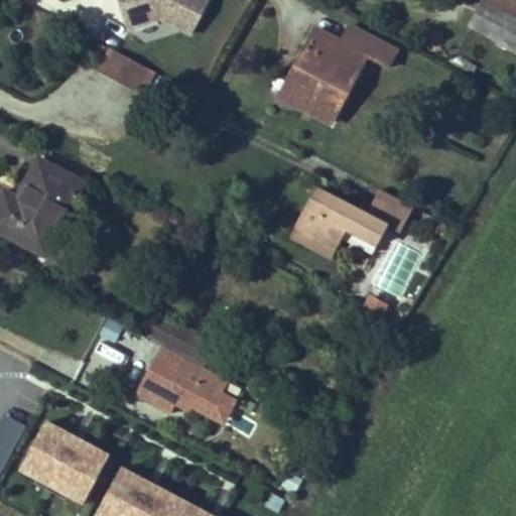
[(119,0),(129,27),(158,17),(191,34),(209,0),(119,0)]
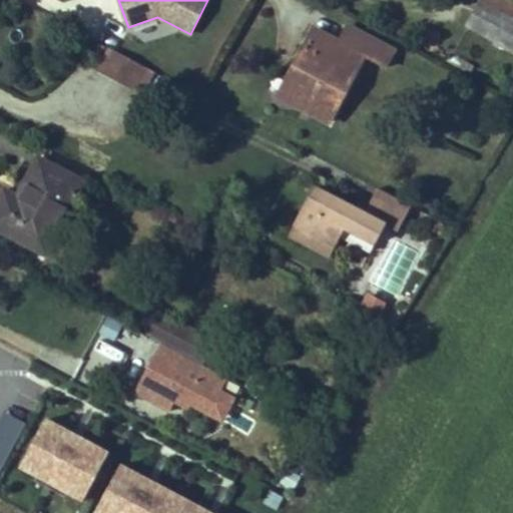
[(512,0),(480,0),(480,1),(512,18),(512,0)]
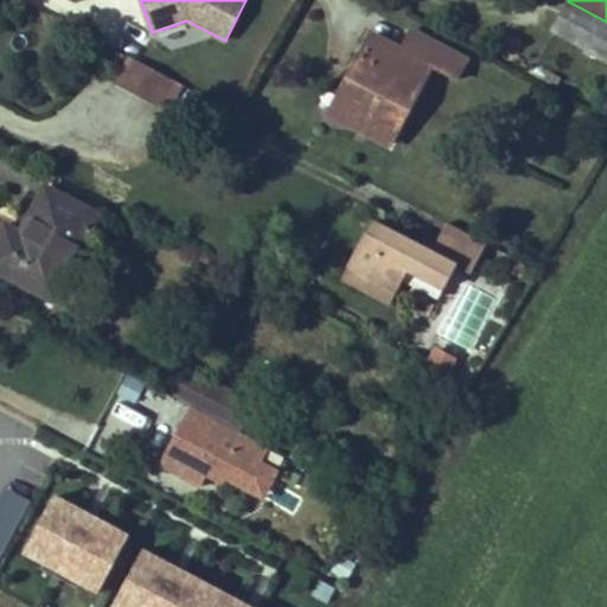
[(606,21),(568,1),(553,31),(606,61),(606,21)]
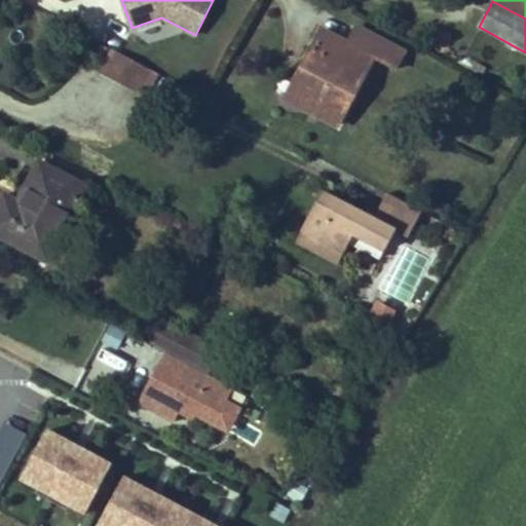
[(97,4),(90,15),(102,22),(108,9),(97,4)]
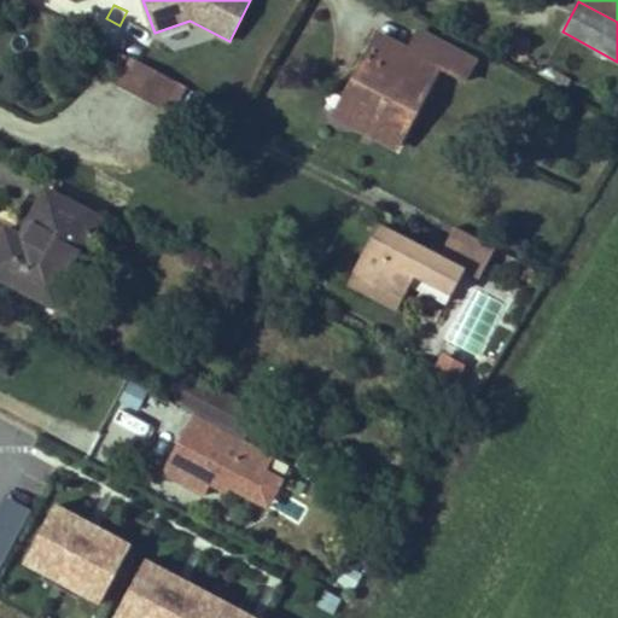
[(360,76),(342,111),(373,128),(371,134),(394,147),(435,69),(462,82),(473,60),(414,27),(404,48),(374,34),(354,73),(360,76)]
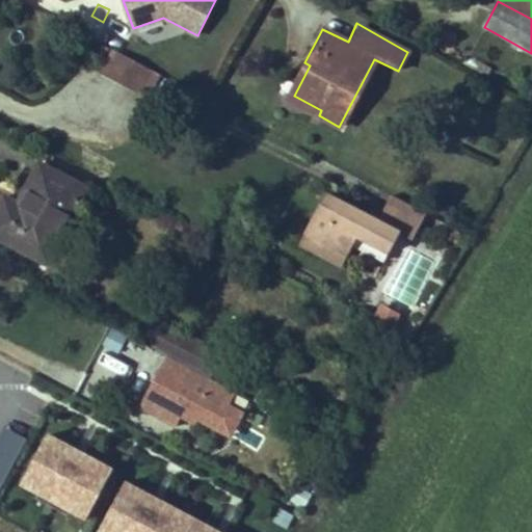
[(133,59),(114,50),(102,74),(120,84),(133,59)]
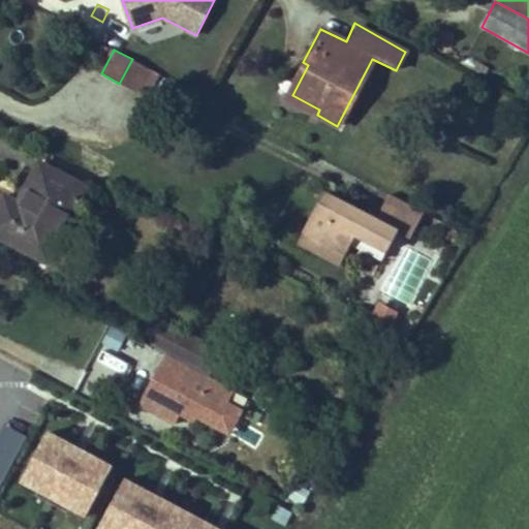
[(149,69),(132,59),(119,84),(136,93),(149,69)]
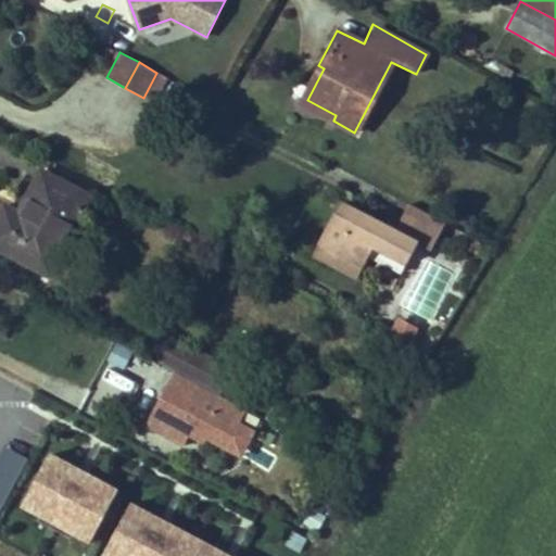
[(4,205),(0,214),(0,248),(49,274),(89,197),(41,171),(20,213),(4,205)]
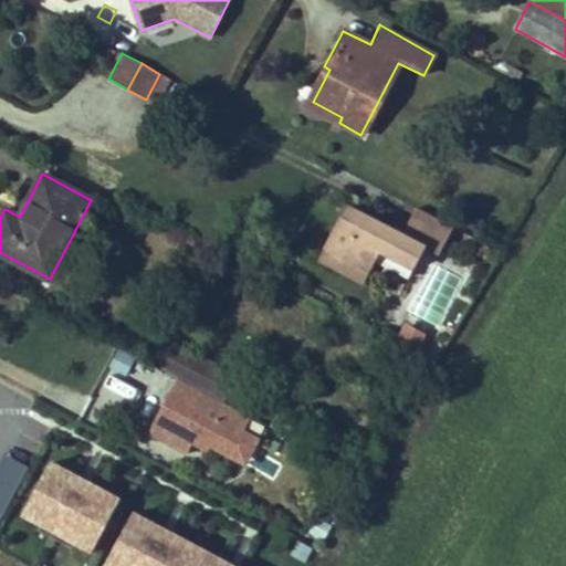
[(345,207),(324,248),(367,271),(374,257),(409,275),(423,250),(437,257),(451,229),(433,220),(416,210),(401,234),(345,207)]
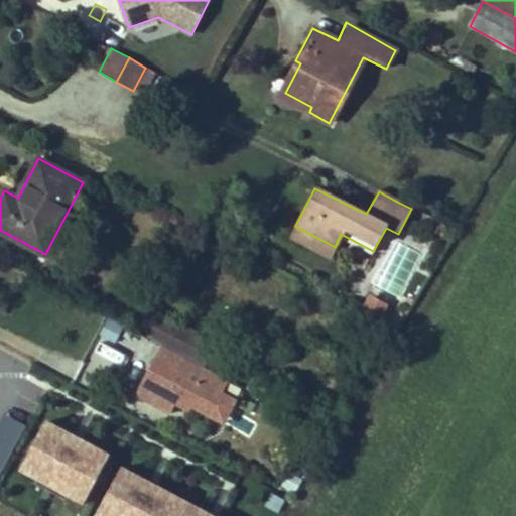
[(335,247),(295,226),(287,241),(327,262),(335,247)]
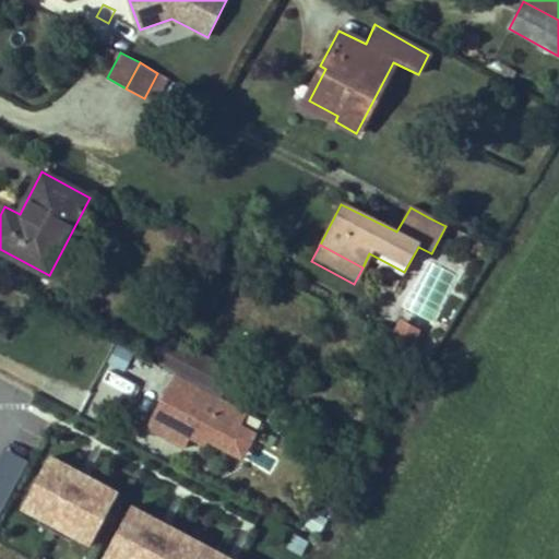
[(400,319),(390,342),(412,352),(421,329),(400,319)]
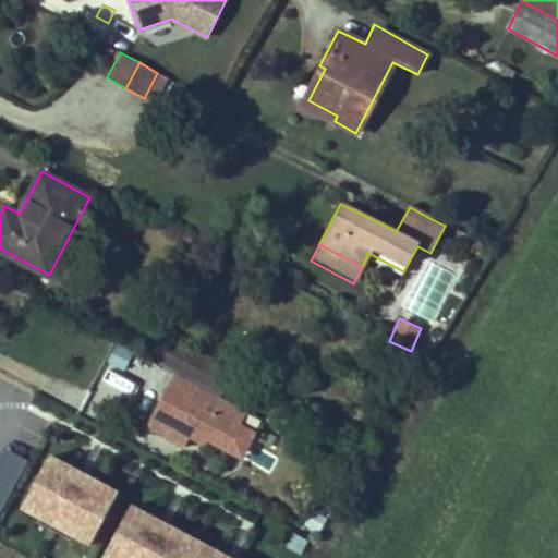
[(231,371),(174,340),(161,365),(174,373),(218,396),(231,371)]
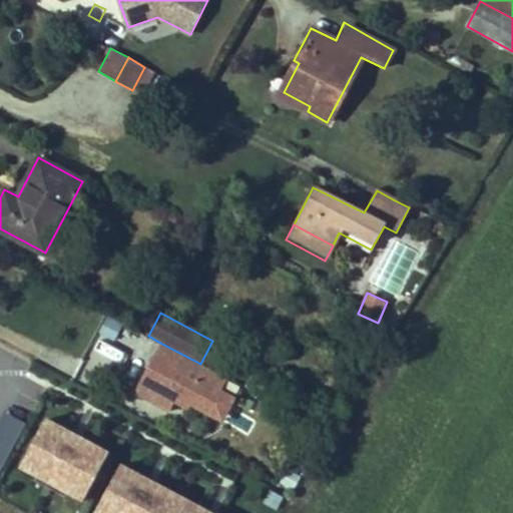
[(200,364),(160,343),(134,393),(169,412),(174,404),(177,398),(185,402),(188,397),(211,409),(220,392),(227,378),(200,364)]
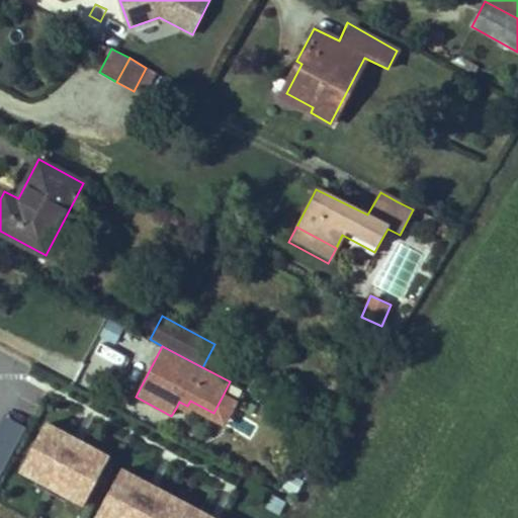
[(237,403),(223,396),(213,413),(190,401),(187,406),(179,402),(176,408),(188,414),(191,408),(225,426),(237,403)]
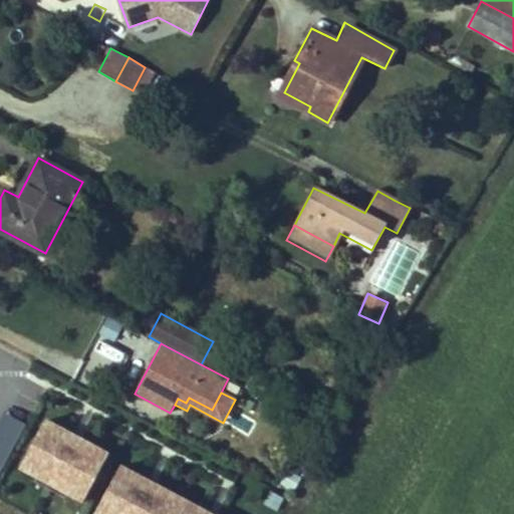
[(0,412),(0,479),(24,421),(0,412)]
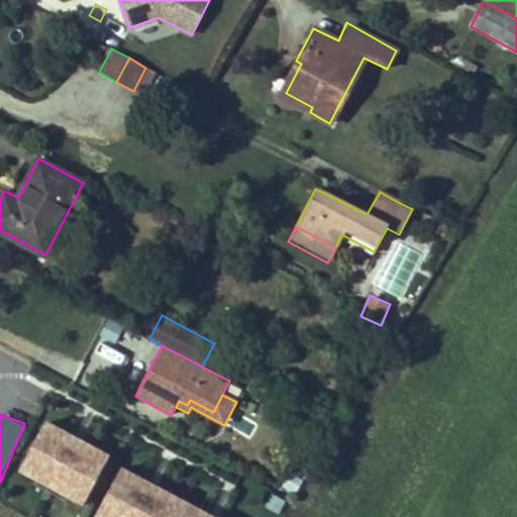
[(46,423),(21,473),(84,506),(110,457),(46,423)]
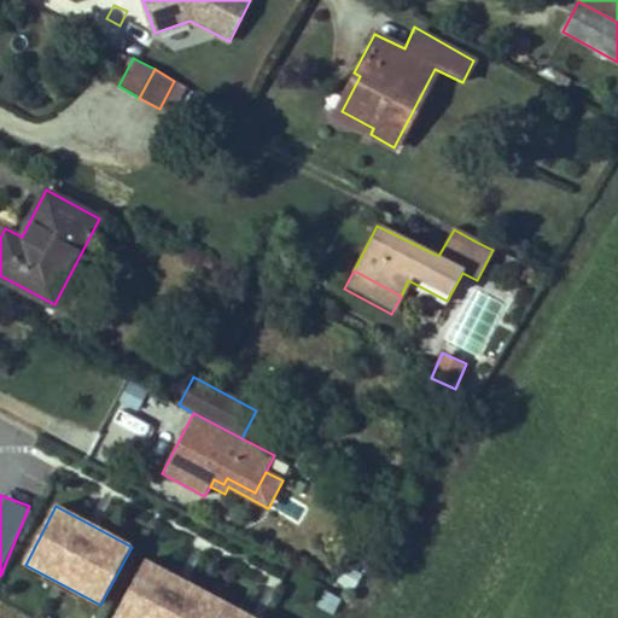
[(251,617),(147,561),(116,617),(251,617)]
